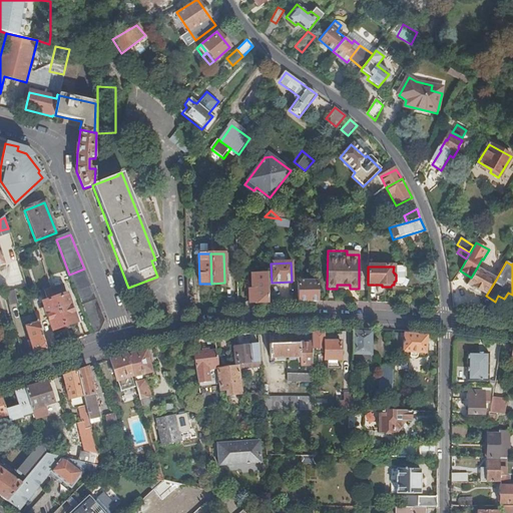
[(467,285),(486,296),(496,280),(477,268),(471,278),(467,285)]
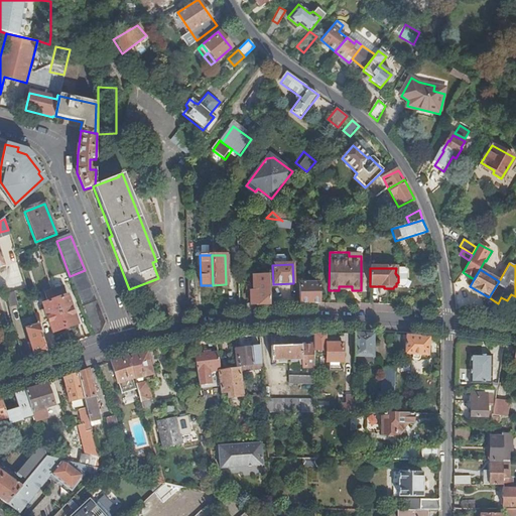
[(105,321),(85,270),(70,276),(94,337),(99,335),(105,321)]
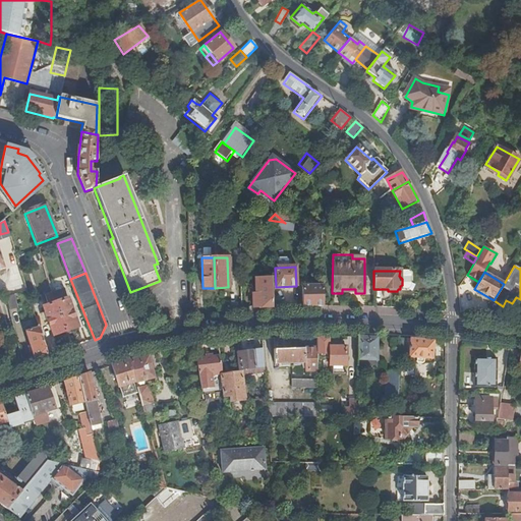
[(252,308),(272,307),(271,279),(254,280),(255,295),(252,295),(252,308)]
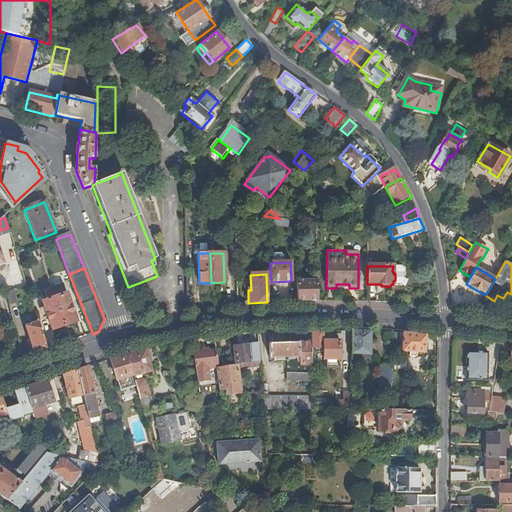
[(297,302),(317,302),(316,281),(297,281),(297,302)]
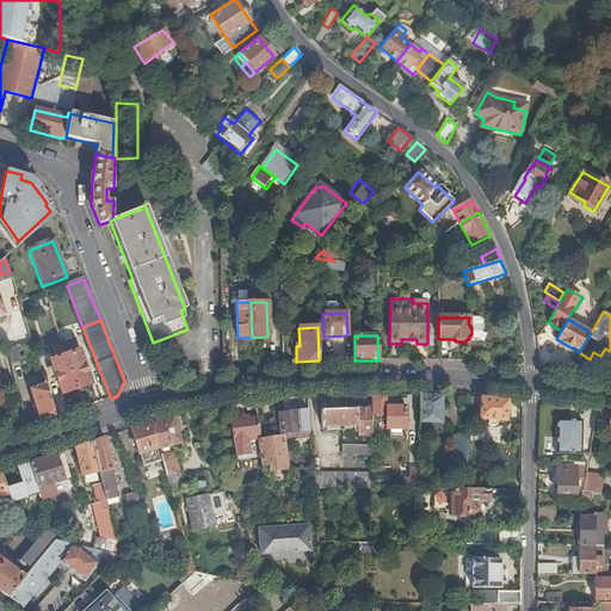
[(65,356),(79,351),(74,338),(61,343),(63,352),(65,356)]
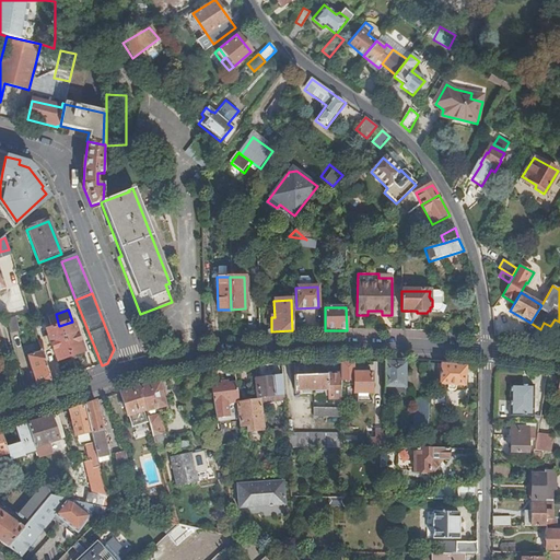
[(50,328),(59,326),(58,323),(56,314),(47,316),(50,328)]
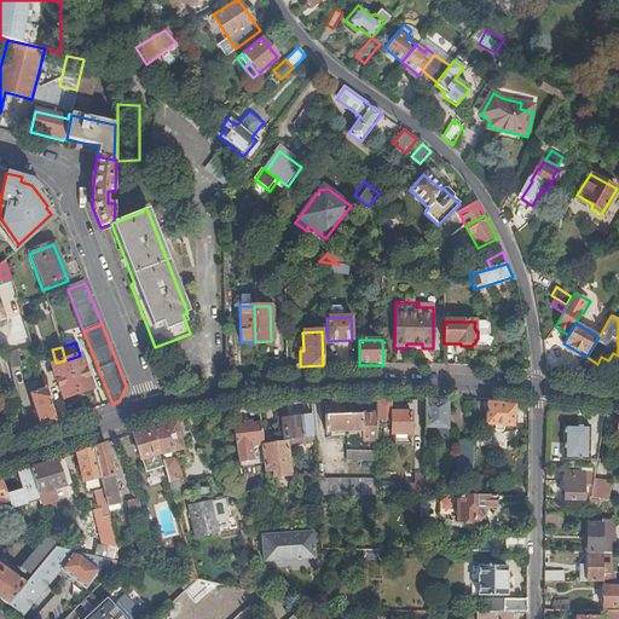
[(21,366),(16,352),(7,354),(11,370),(21,366)]
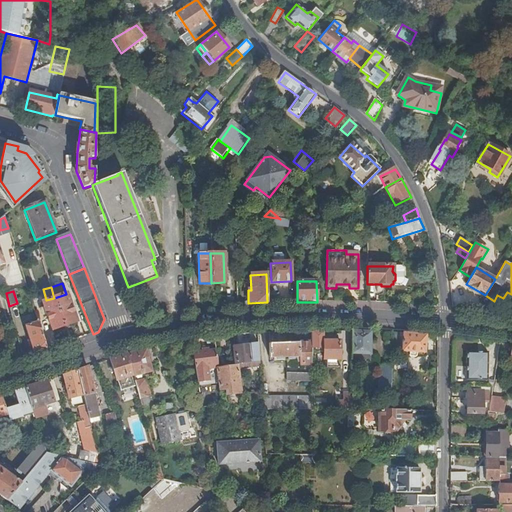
[(54,298),(64,327),(76,323),(66,294),(54,298)]
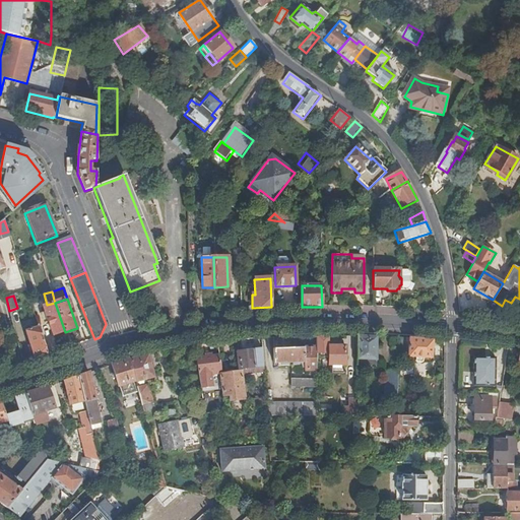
[(53,336),(65,332),(55,303),(47,305),(43,307),(53,336)]
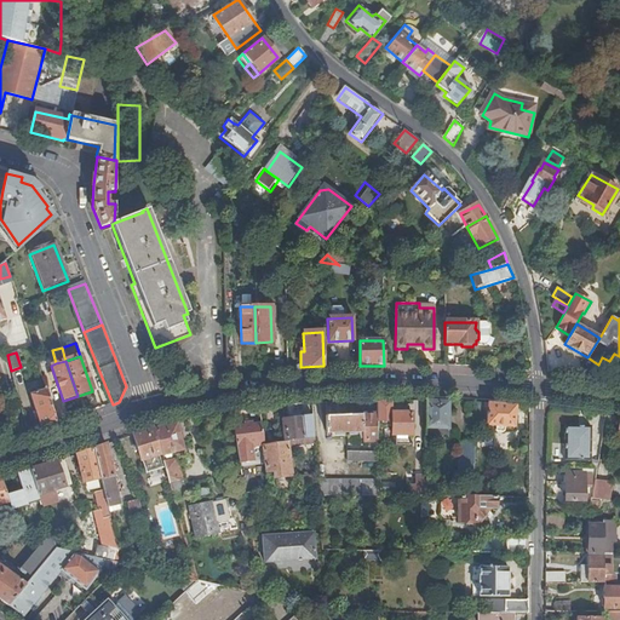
[(32,395),(41,430),(56,424),(46,391),(32,395)]
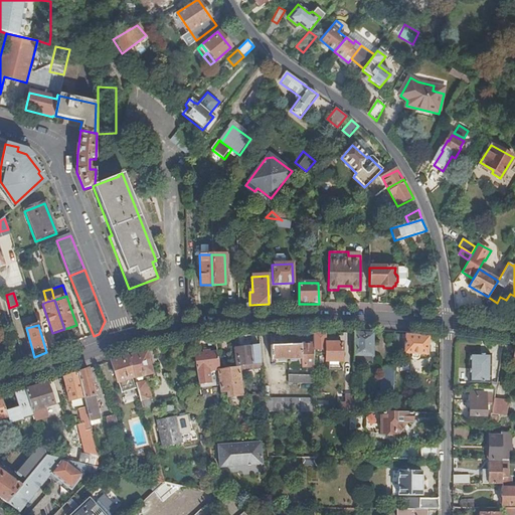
[(325,342),(325,333),(313,333),(313,345),(314,349),(326,350),(325,360),(340,360),(341,343),(325,342)]
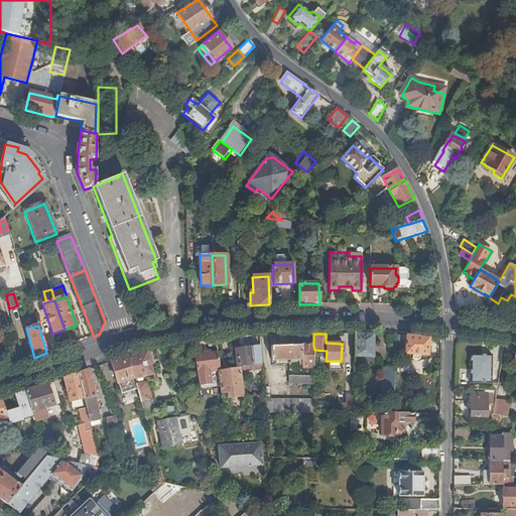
[(373,362),(373,335),(355,334),(354,362),(373,362)]
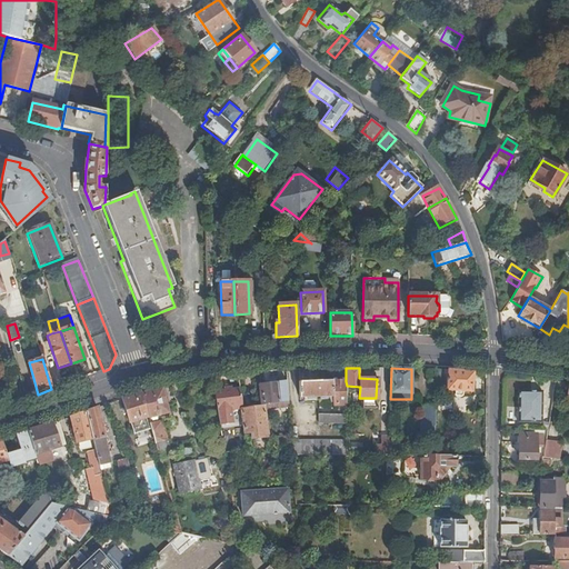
[(471,392),(472,372),(447,370),(446,391),(471,392)]
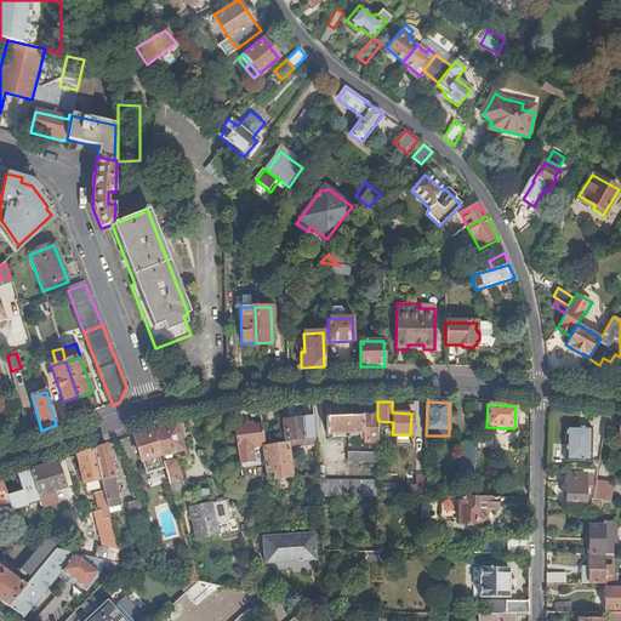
[(377,443),(379,421),(377,416),(328,416),(328,434),(364,434),(364,442),(377,443)]
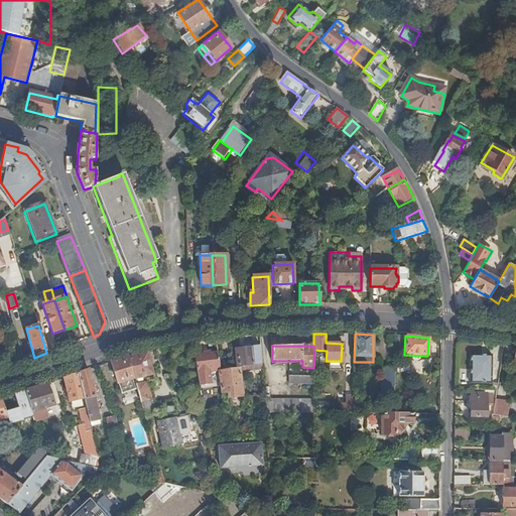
[(262,370),(261,348),(237,350),(239,369),(240,373),(262,370)]
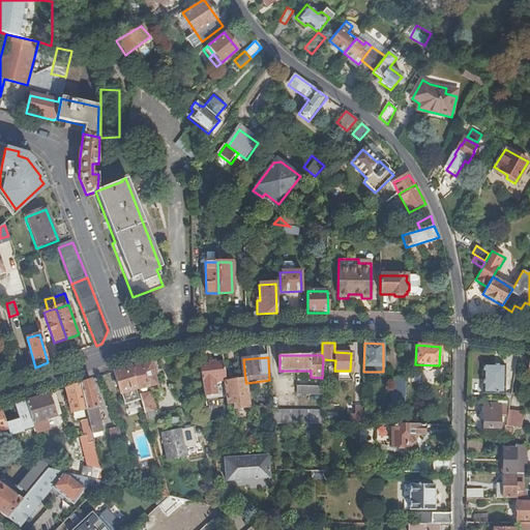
[(156,384),(150,361),(133,366),(139,389),(140,389),(156,384)]
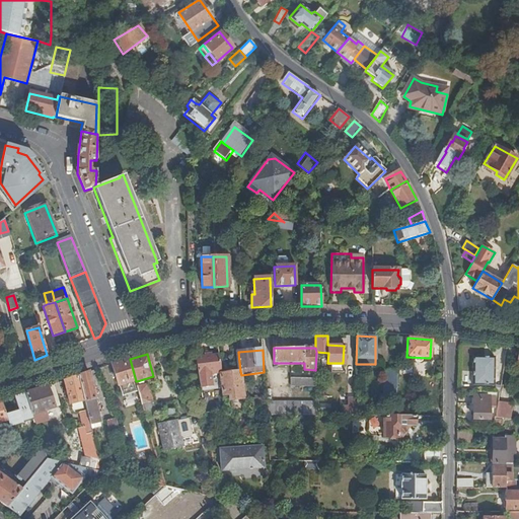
[(221,374),(219,356),(210,357),(210,355),(203,356),(203,358),(196,359),(202,391),(213,389),(212,376),(221,375),(221,374)]
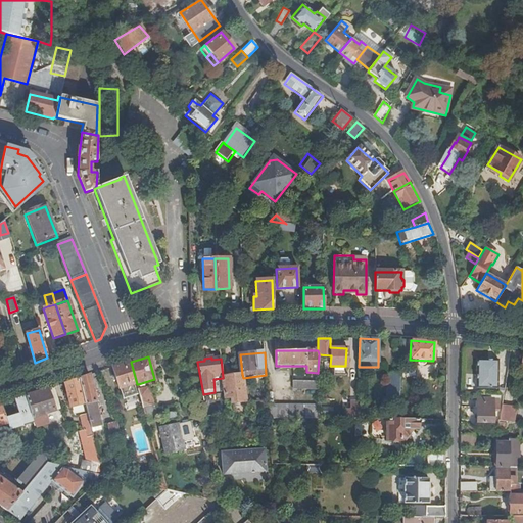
[(476,361),(476,389),(498,390),(497,361),(476,361)]
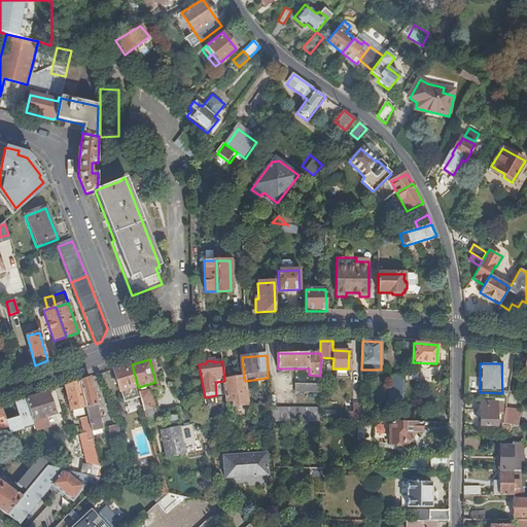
[(138,387),(132,364),(113,370),(119,392),(121,391),(125,402),(138,398),(135,387),(138,387)]
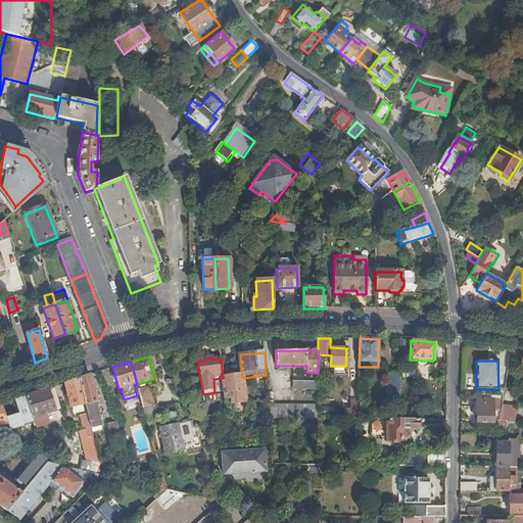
[(223,377),(223,378),(226,399),(233,398),(233,401),(246,400),(243,378),(242,374),(223,377)]
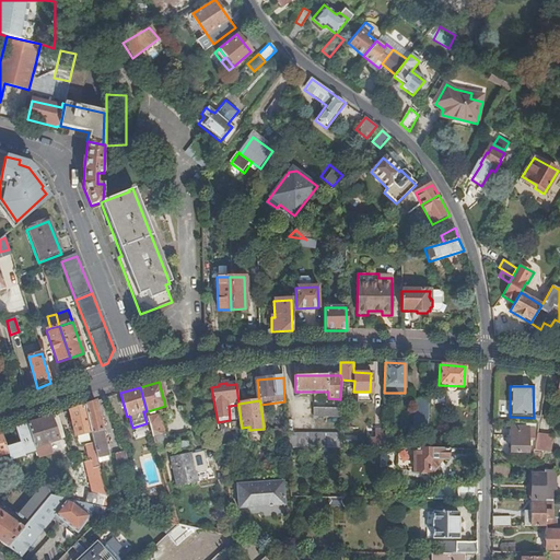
[(420,421),(427,421),(428,400),(421,400),(416,404),(416,417),(420,421)]
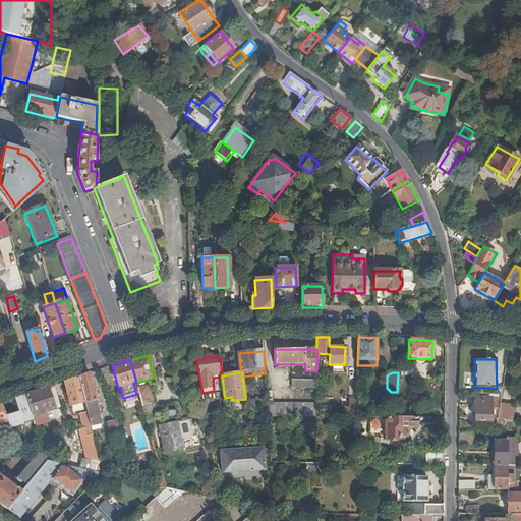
[(96,400),(89,373),(78,377),(84,402),(87,412),(91,426),(101,424),(95,401),(96,400)]
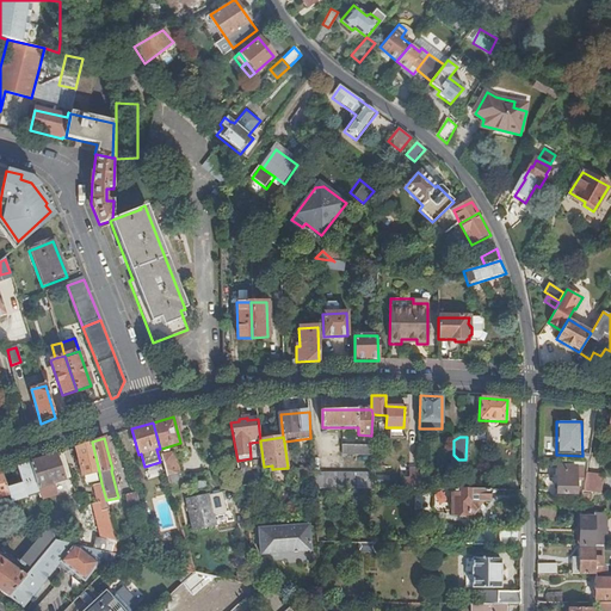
[(99,471),(92,442),(75,448),(82,476),(99,471)]
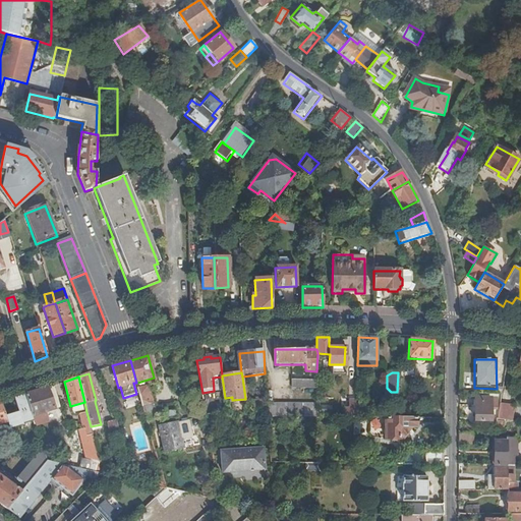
[(62,408),(55,386),(25,395),(34,417),(62,408)]
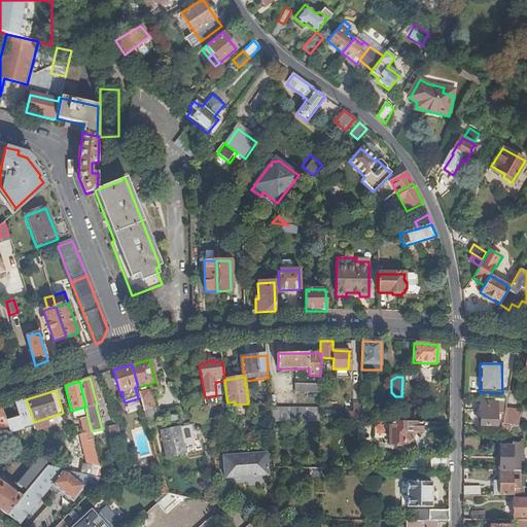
[(140,394),(148,425),(159,422),(150,391),(140,394)]
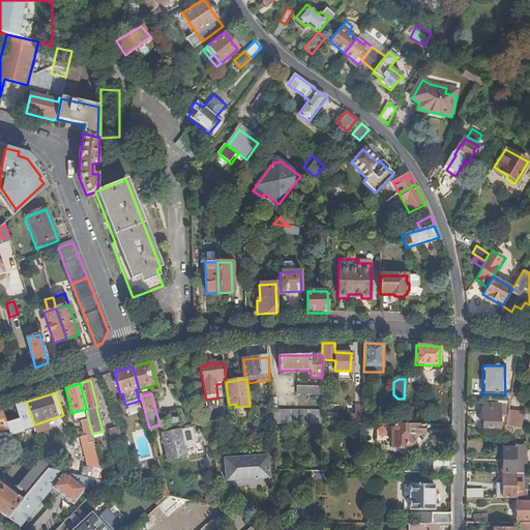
[(34,424),(26,402),(16,406),(19,418),(5,422),(7,430),(9,435),(21,432),(23,437),(34,434),(32,429),(35,428),(34,424)]
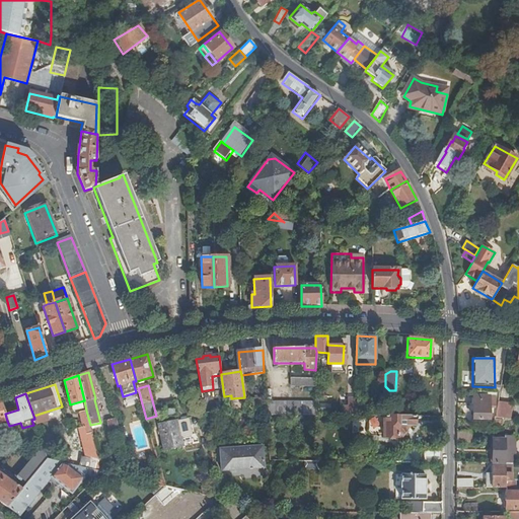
[(485,426),(485,425),(485,420),(489,420),(489,409),(490,398),(474,397),(473,426),(483,426),(485,426)]
